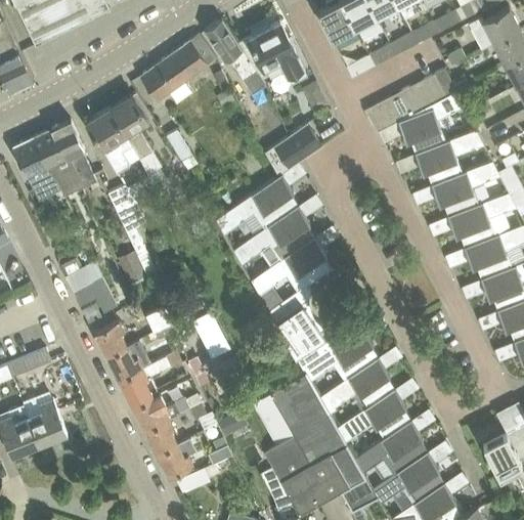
[(12,0),(35,46),(111,10),(104,0),(12,0)]
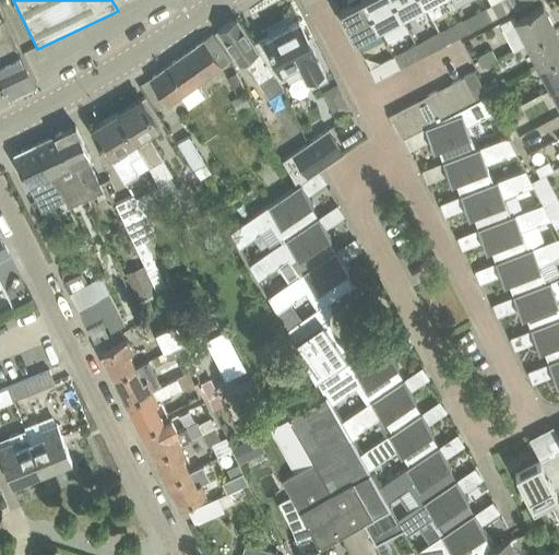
[(381,35),(363,0),(363,1),(361,0),(354,0),(347,3),(349,8),(339,13),(357,47),(381,35)]
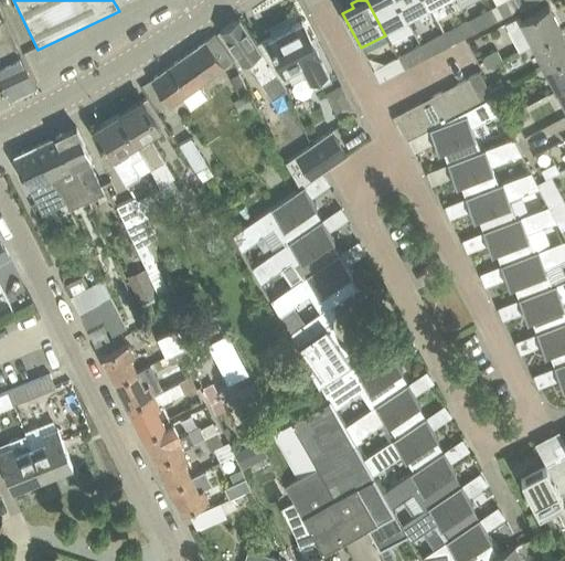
[(395,0),(366,0),(385,35),(408,23),(395,0)]
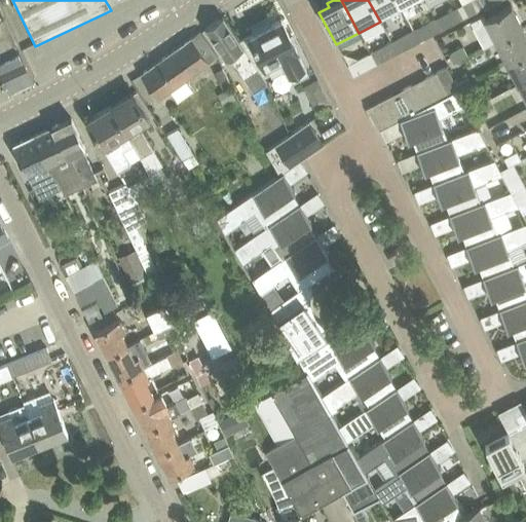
[(401,10),(395,0),(368,0),(380,22),(401,10)]
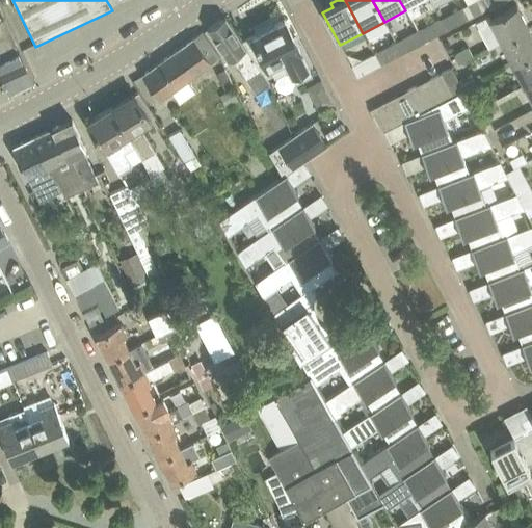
[(421,16),(416,5),(425,0),(399,0),(405,10),(410,21),(421,16)]
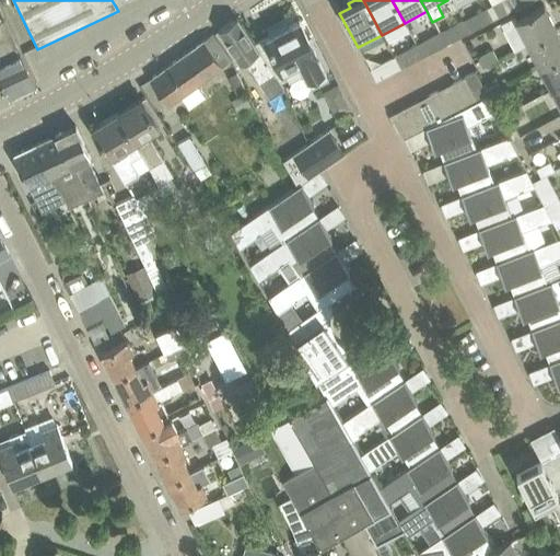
[(508,0),(487,11),(493,23),(515,11),(509,0),(508,0)]
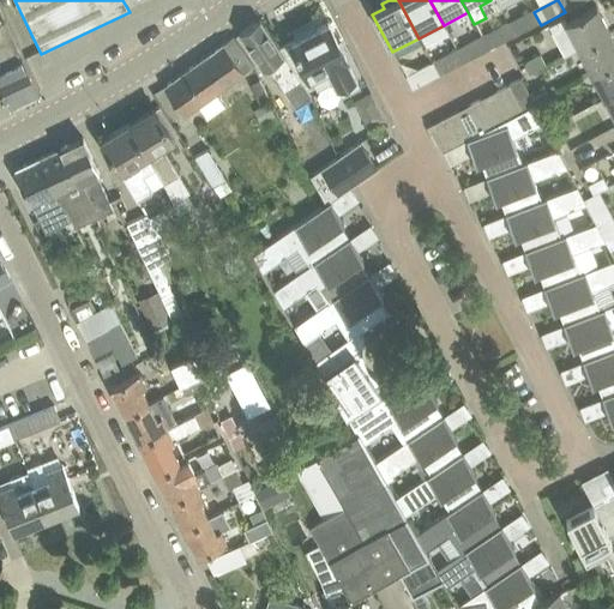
[(588,0),(558,0),(565,12),(588,0)]
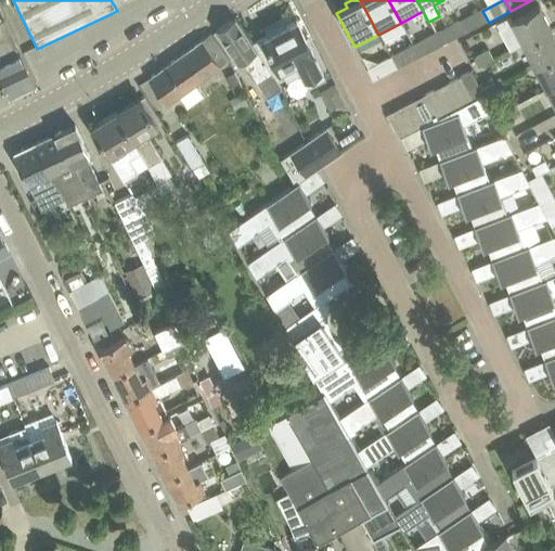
[(0,78),(9,97),(36,84),(23,55),(0,8),(0,78)]
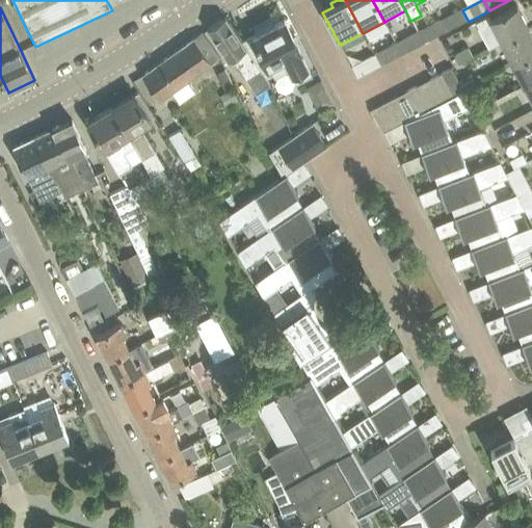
[(502,45),(501,45),(528,30),(516,8),(490,22),(488,18),(476,25),(489,51),(502,45)]
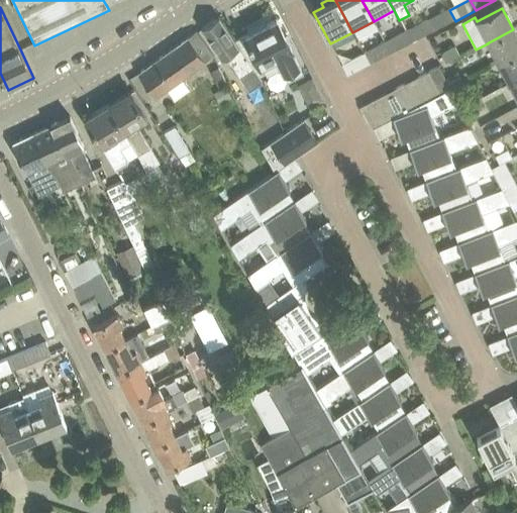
[(449,10),(428,21),(433,32),(455,21),(449,10)]
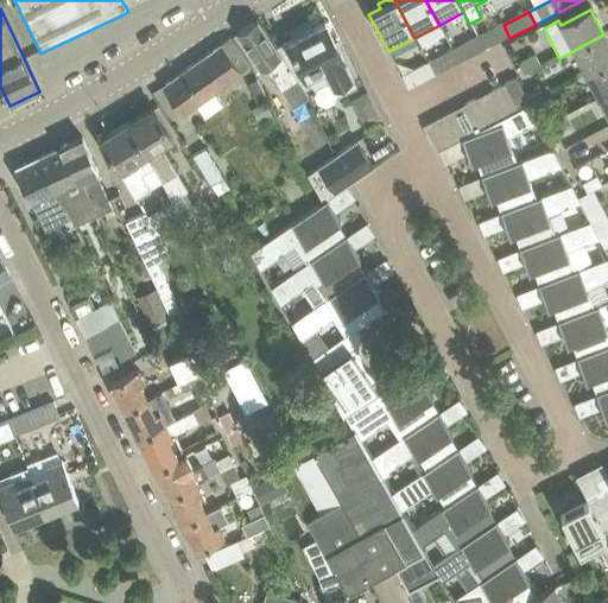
[(295,109),(309,100),(258,23),(236,37),(261,73),(271,67),(274,73),(271,74),(295,109)]
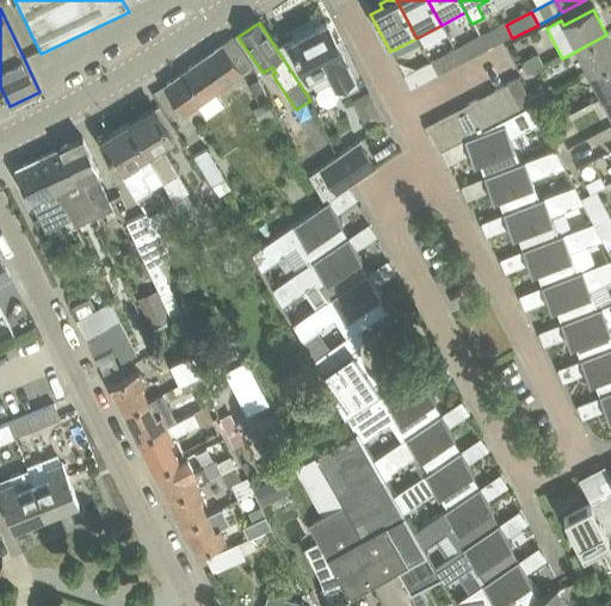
[(506,25),(480,39),(486,53),(512,38),(506,25)]
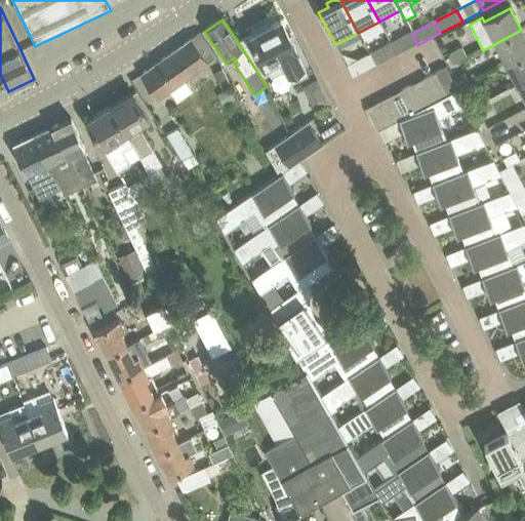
[(296,53),(280,23),(248,39),(254,50),(256,49),(269,73),(268,74),(271,80),(285,72),(292,85),(307,78),(294,54),(296,53)]
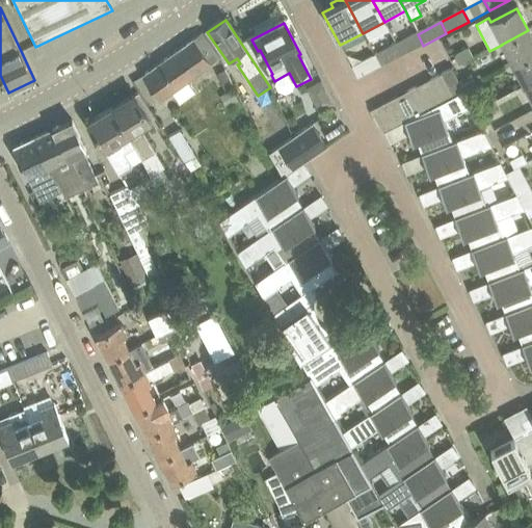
[(501,45),(502,45),(512,67),(531,56),(531,37),(528,30),(501,45)]
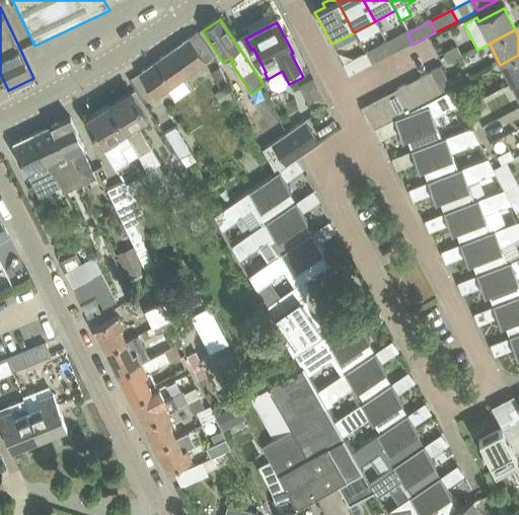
[(183,81),(184,79),(215,58),(198,33),(138,76),(155,100),(167,92),(175,104),(192,93),(183,81)]
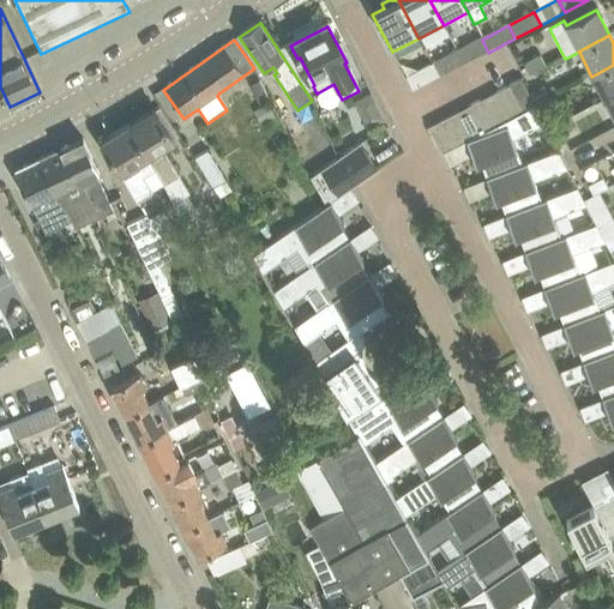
[(464,65),(488,53),(482,40),(457,52),(464,65)]
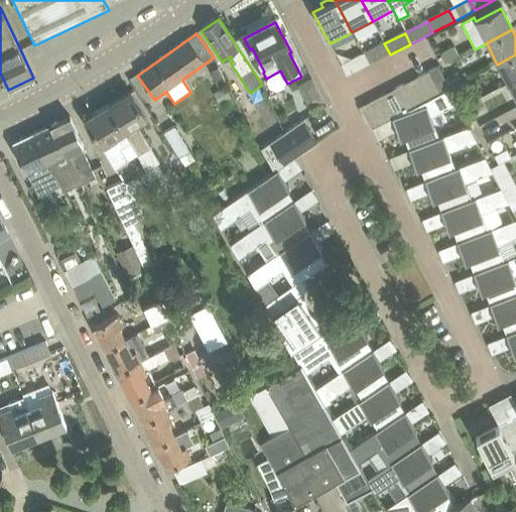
[(363,54),(369,66),(390,54),(384,43),(363,54)]
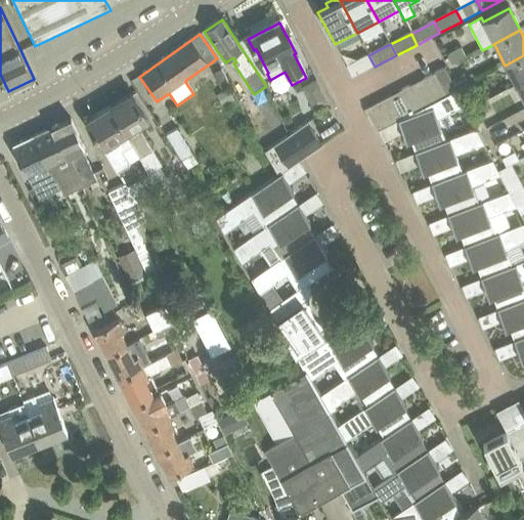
[(465,57),(461,49),(448,55),(451,63),(465,57)]
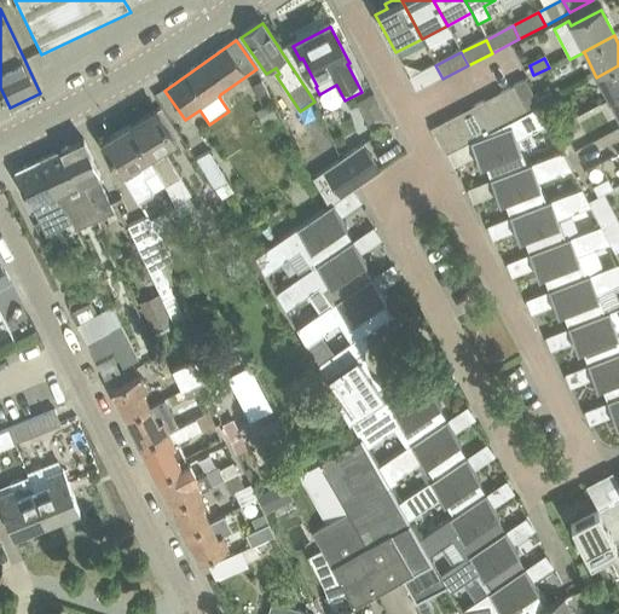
[(416,93),(443,79),(435,65),(410,80),(416,93)]
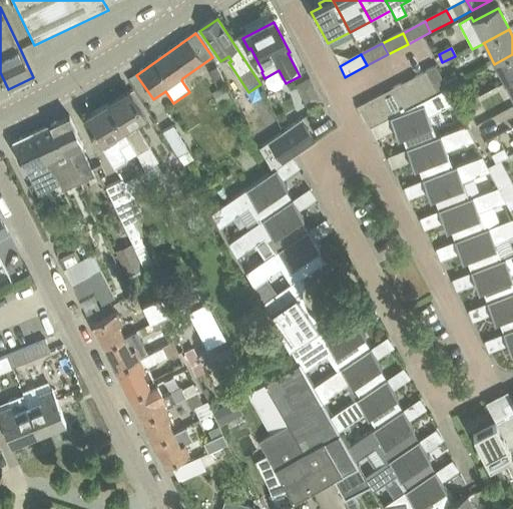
[(512,54),(494,64),(505,85),(512,81),(512,54)]
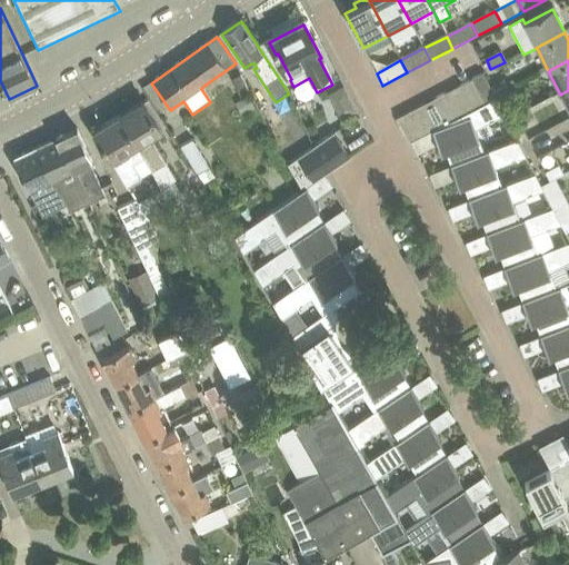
[(481,76),(470,82),(482,106),(495,99),(489,89),(481,76)]
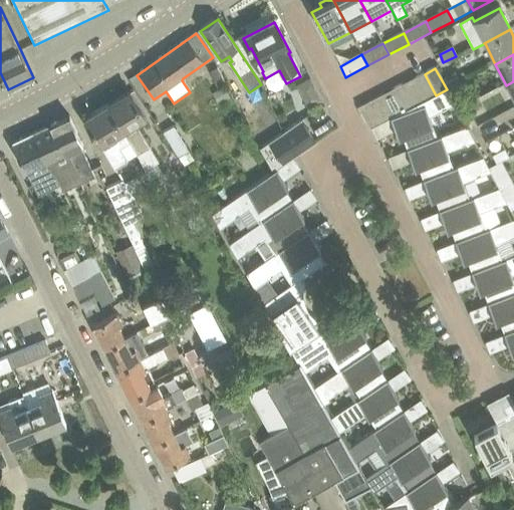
[(217,90),(226,86),(217,69),(209,73),(217,90)]
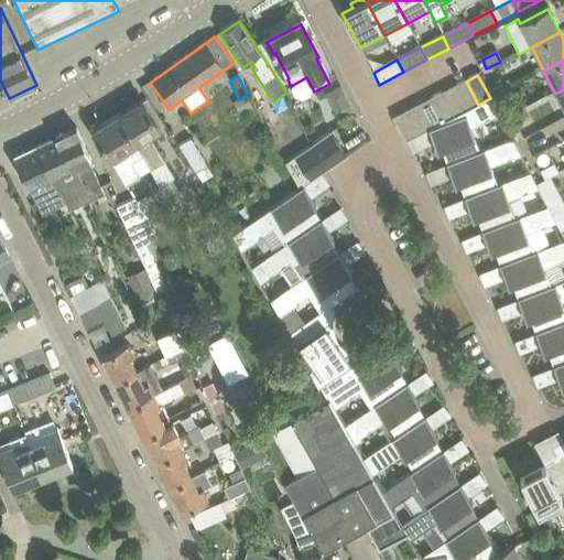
[(505,92),(499,81),(485,88),(490,98),(505,92)]
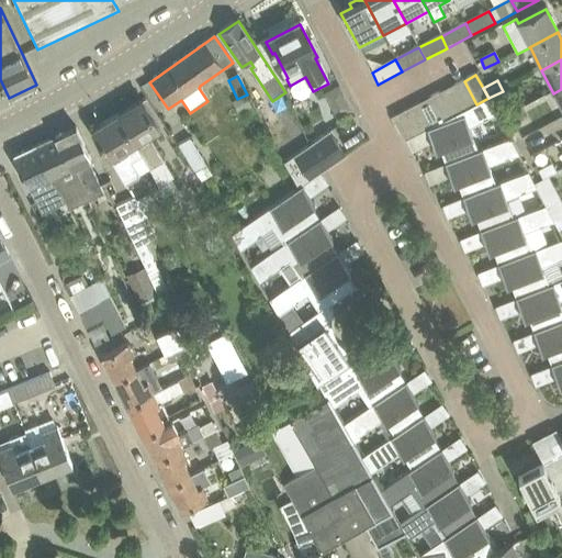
[(476,104),(464,81),(452,87),(464,111),(476,104)]
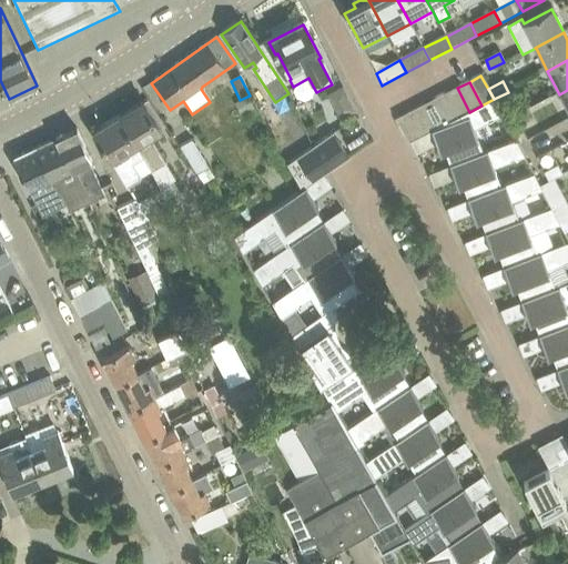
[(457,88),(446,94),(458,118),(469,112),(457,88)]
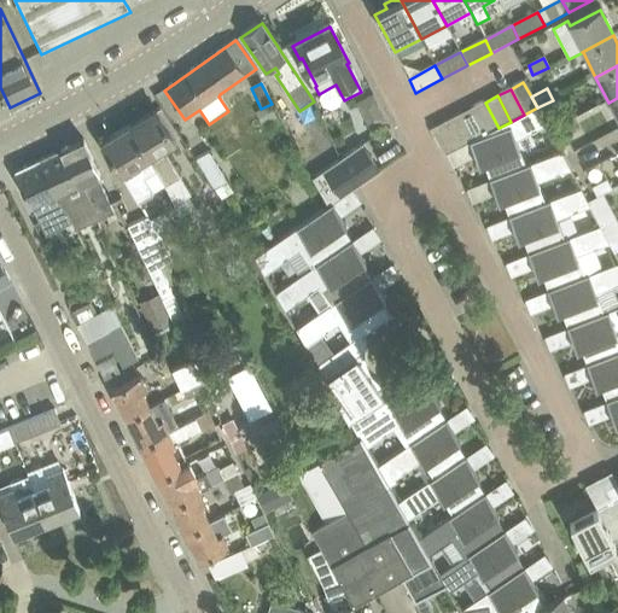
[(559,112),(553,100),(537,107),(543,120),(559,112)]
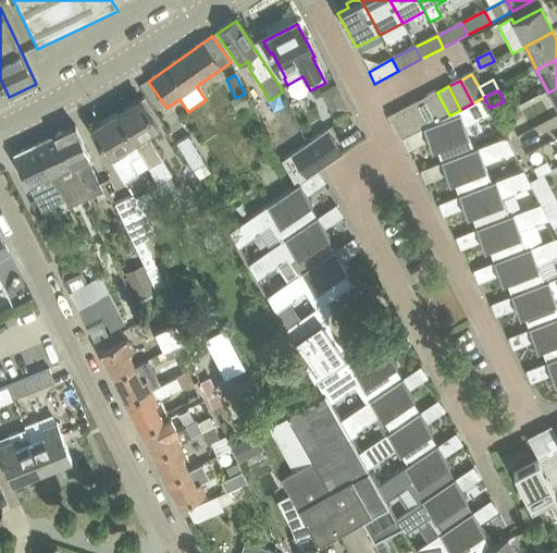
[(437,93),(425,98),(437,122),(449,115),(437,93)]
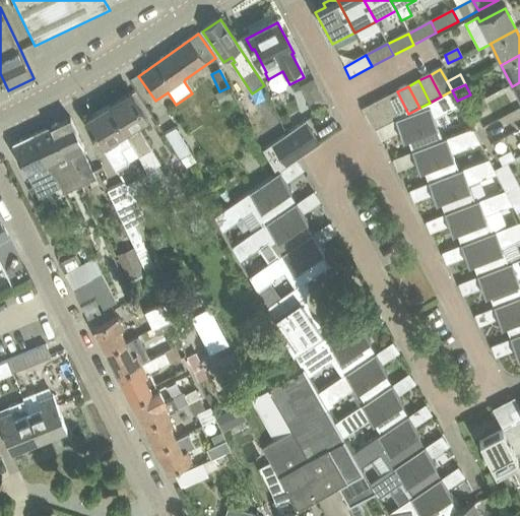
[(406,139),(411,153),(443,141),(435,120),(460,107),(457,101),(452,90),(441,97),(430,103),(419,108),(408,114),(397,120),(395,121),(402,140),(406,139)]
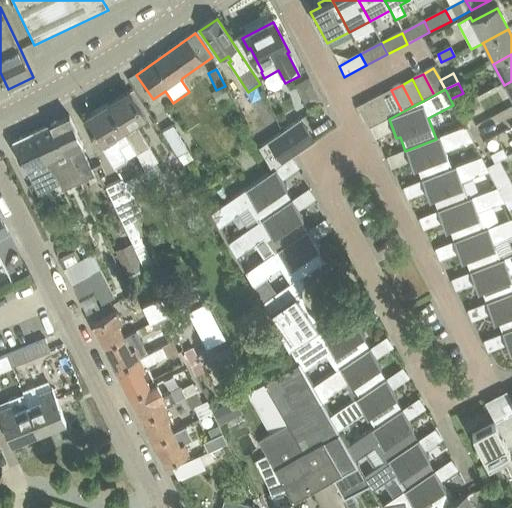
[(391,90),(380,96),(391,118),(402,112),(391,90)]
